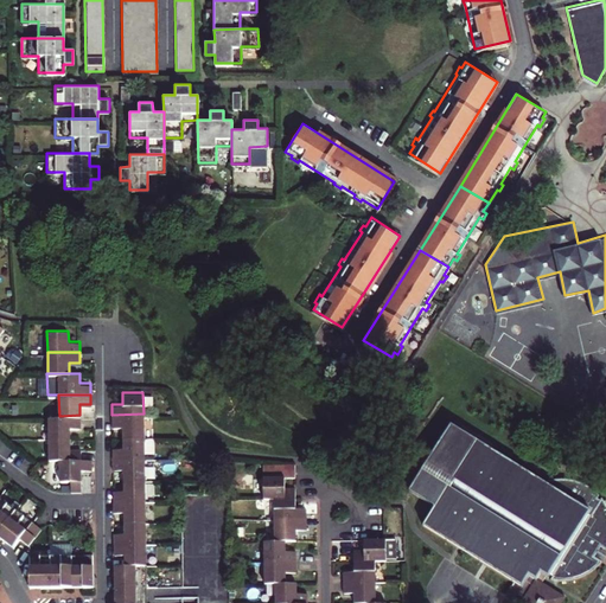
[(122,424),(122,435),(144,435),(144,414),(112,415),(112,424),(122,424)]
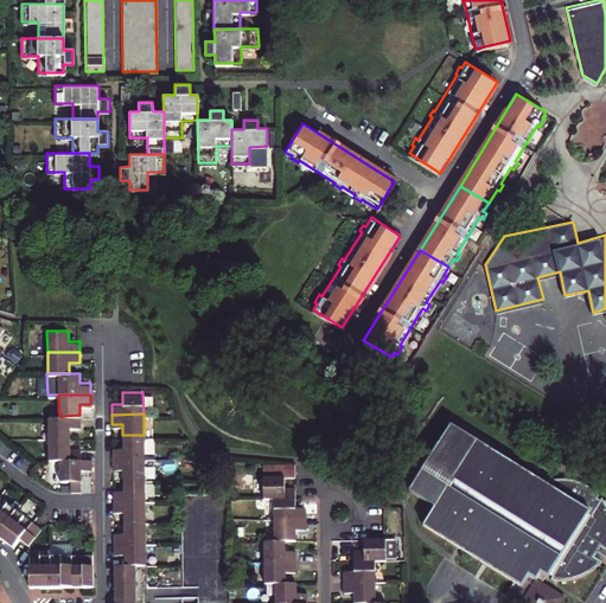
[(49,437),(70,436),(70,427),(80,427),(80,415),(59,416),(49,416),(49,437)]
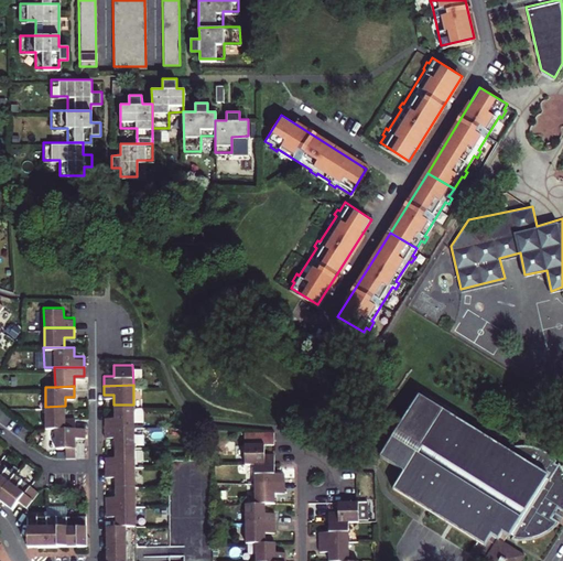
[(552,518),(560,522),(562,518),(562,511),(558,509),(559,507),(562,509),(562,468),(561,464),(558,462),(549,476),(415,392),(375,454),(400,471),(390,487),(482,545),(485,539),(490,542),(478,560),(517,560),(521,553),(502,541),(506,536),(508,537),(509,535),(512,536),(510,538),(513,539),(517,539),(523,539),(528,539),(531,538),(537,537),(541,535),(545,531),(550,529),(554,526),(556,524),(551,519),(552,518)]
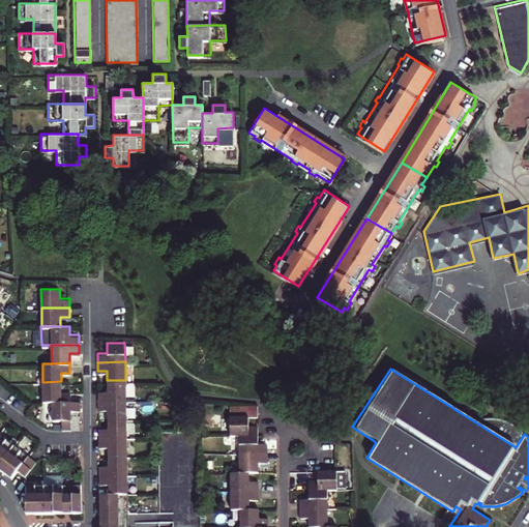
[(97,389),(98,399),(125,399),(125,380),(107,380),(107,389),(97,389)]
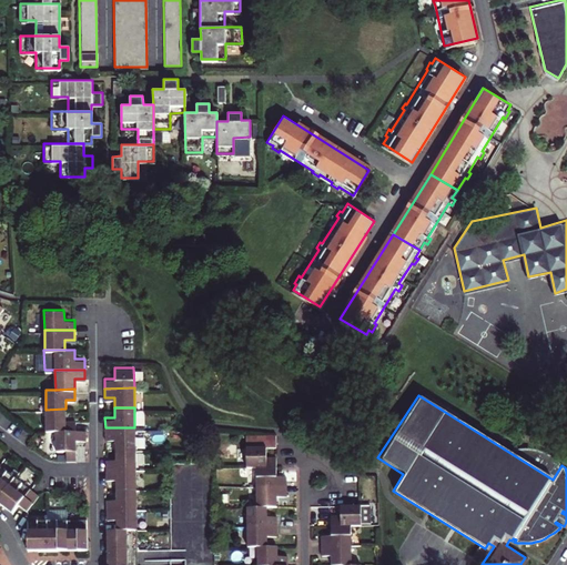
[(57,430),(76,429),(76,419),(66,419),(66,409),(46,410),(47,430),(57,430)]
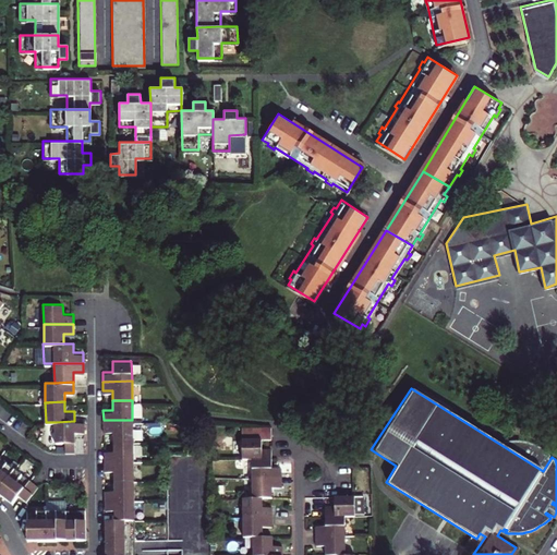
[(113,431),(113,439),(133,439),(132,420),(104,420),(104,431),(113,431)]
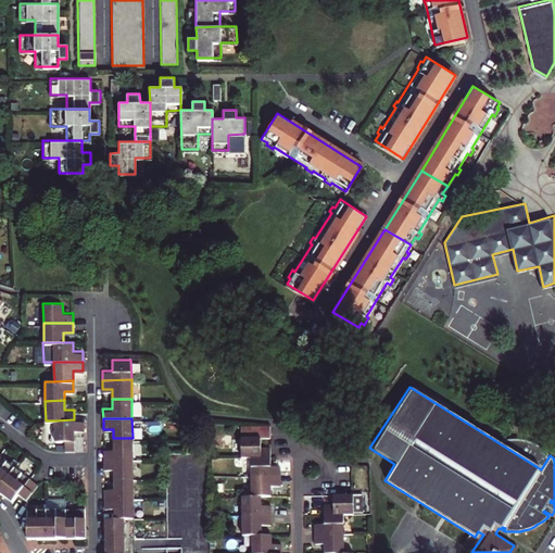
[(74,419),(55,420),(55,439),(64,439),(64,449),(74,448),(74,429),(84,429),(84,419),(74,419)]
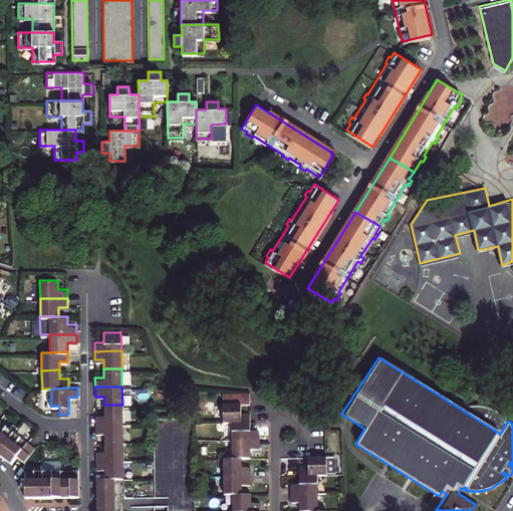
[(247,391),(223,391),(223,420),(232,420),(249,420),(249,411),(241,411),(241,402),(247,402),(247,391)]
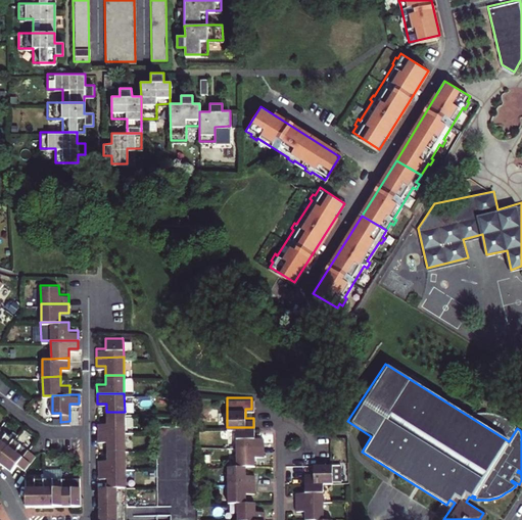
[(97,421),(97,430),(125,430),(125,412),(106,412),(106,421),(97,421)]
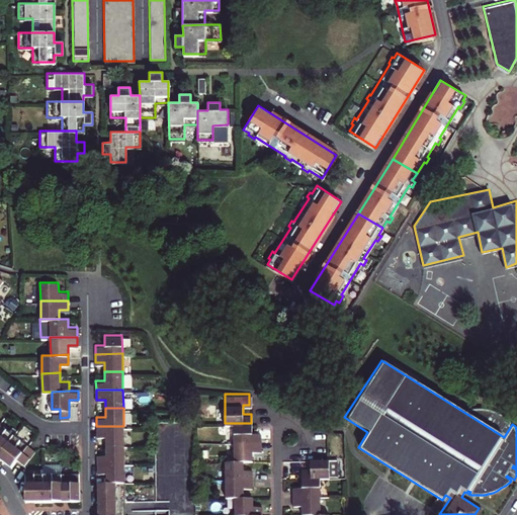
[(194,514),(194,419),(154,419),(156,499),(168,498),(169,502),(169,510),(168,514),(194,514)]
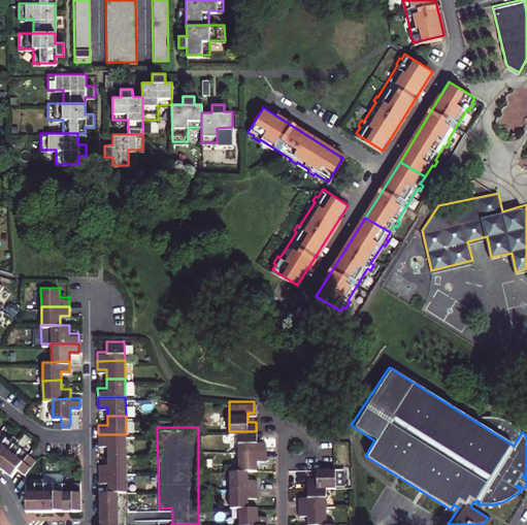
[(0,459),(13,441),(0,431),(0,459)]
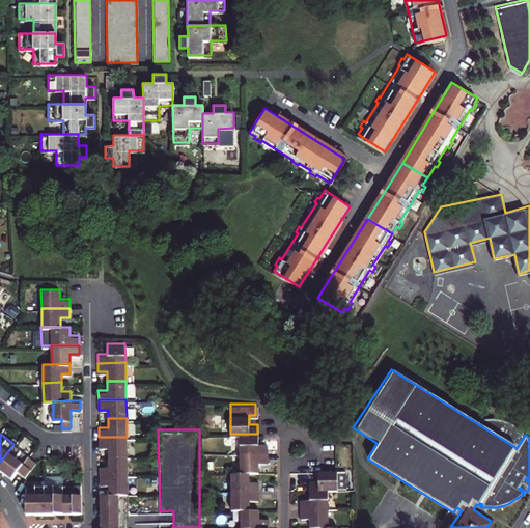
[(257,443),(257,434),(240,434),(240,452),(268,452),(268,443),(257,443)]
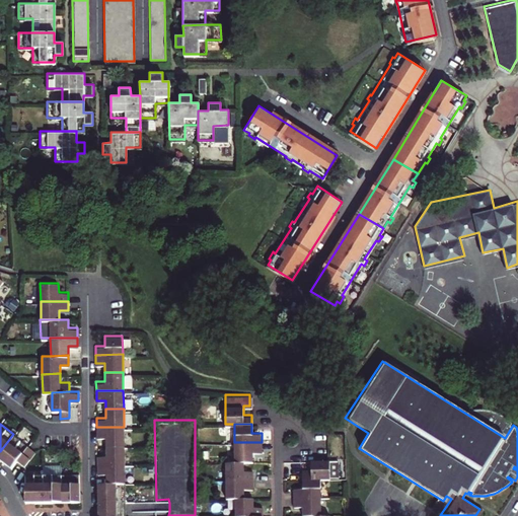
[(105,436),(105,445),(124,445),(124,427),(96,427),(96,436),(105,436)]
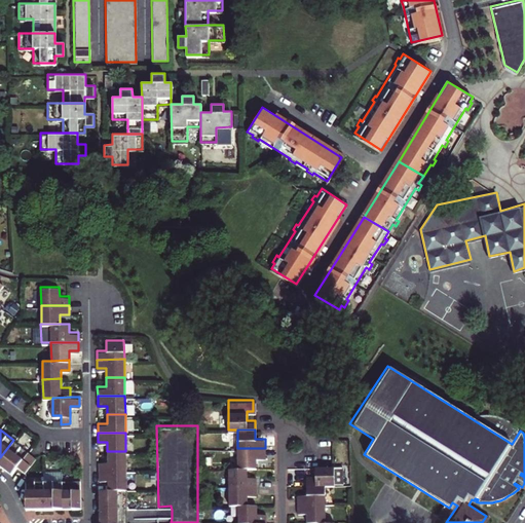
[(13,440),(0,457),(0,464),(11,473),(16,465),(25,471),(35,456),(13,440)]
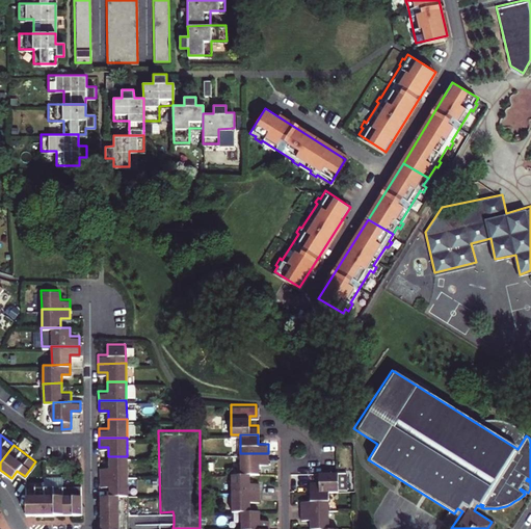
[(268,463),(268,453),(240,453),(241,472),(249,472),(259,472),(258,463),(268,463)]
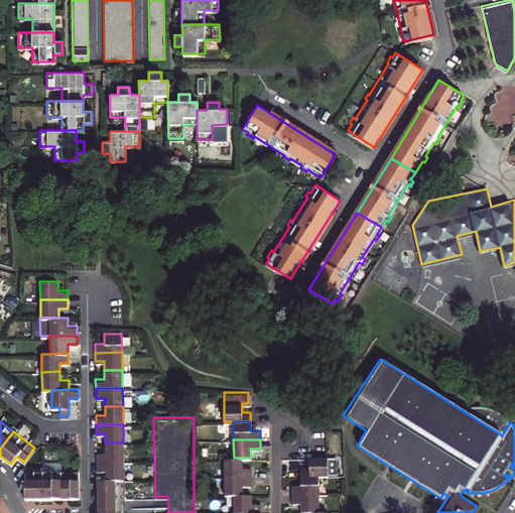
[(97,452),(97,462),(123,461),(123,442),(105,442),(105,452),(97,452)]
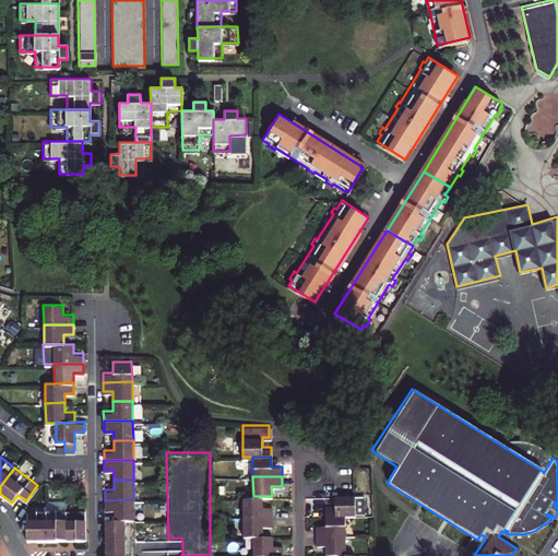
[(325,505),(325,515),(345,515),(361,515),(361,495),(335,495),(335,505),(325,505)]
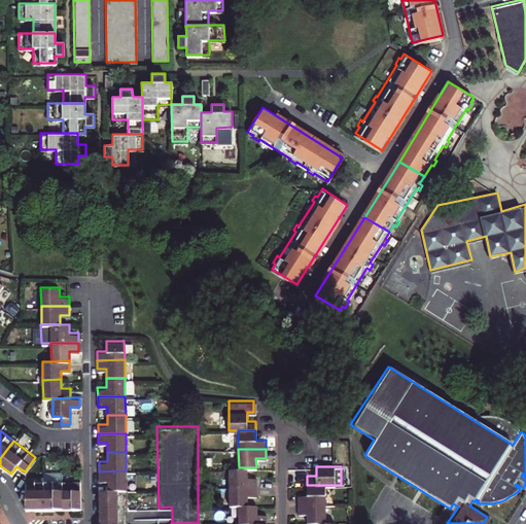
[(247,477),(247,467),(239,467),(230,467),(230,486),(256,486),(256,477),(247,477)]
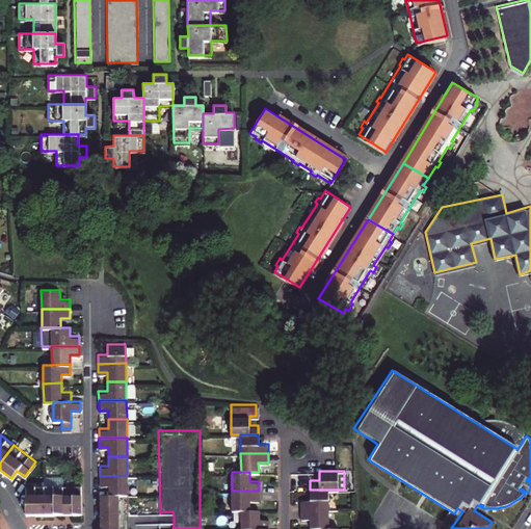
[(127,475),(100,476),(100,484),(109,484),(109,495),(128,494),(127,475)]
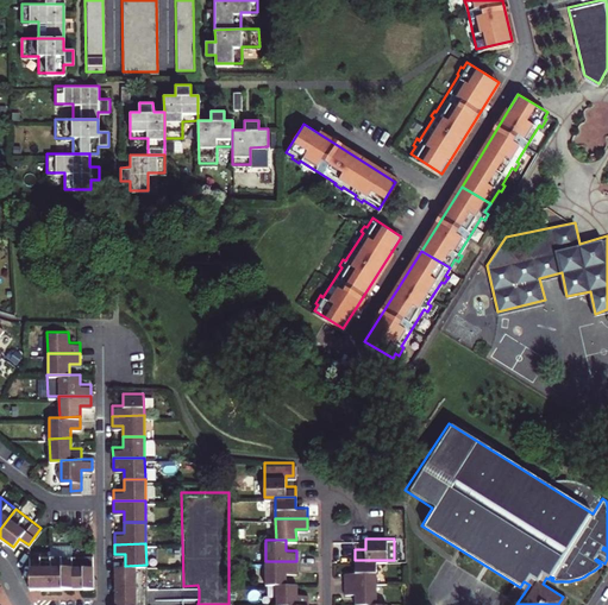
[(29,555),(30,587),(51,586),(50,555),(29,555)]
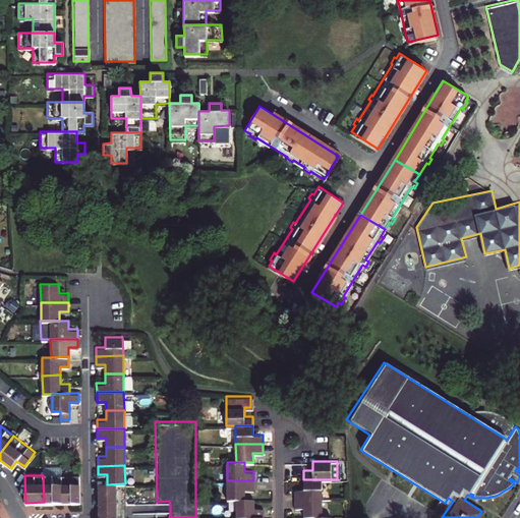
[(43,475),(44,502),(61,502),(61,475),(43,475)]
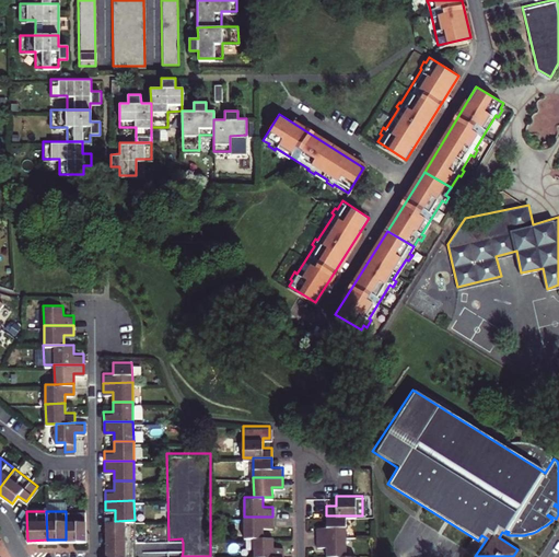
[(66,511),(66,540),(85,540),(85,511),(66,511)]
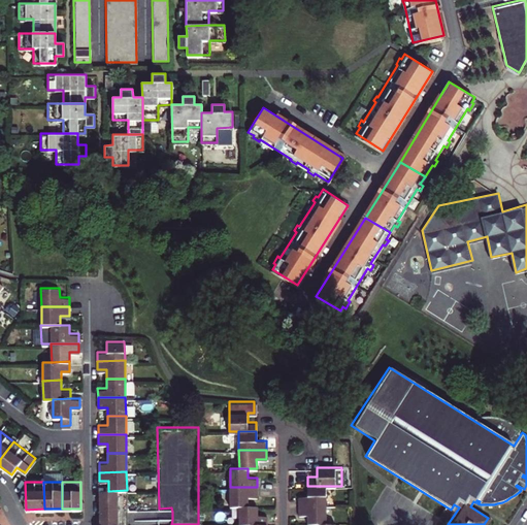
[(298,495),(298,504),(326,504),(326,486),(307,486),(307,495),(298,495)]
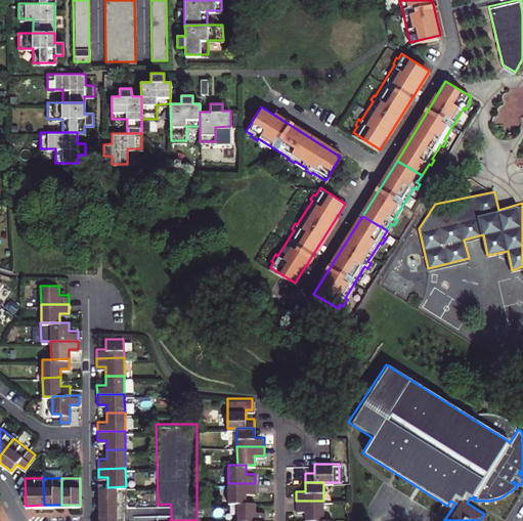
[(255,491),(255,483),(228,483),(228,502),(237,502),(247,502),(246,491),(255,491)]
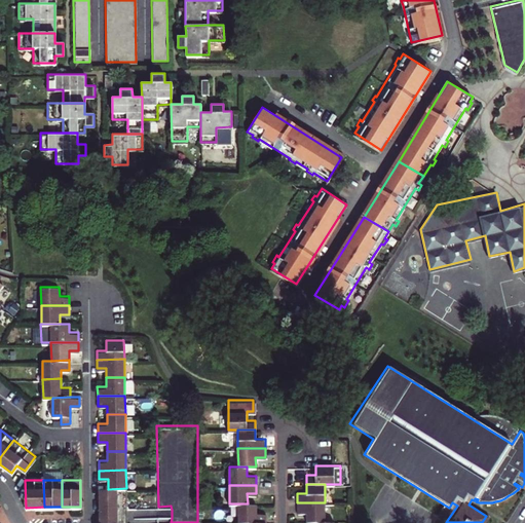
[(100,518),(99,522),(126,522),(126,519),(126,510),(126,488),(108,489),(99,489),(100,510),(100,518)]
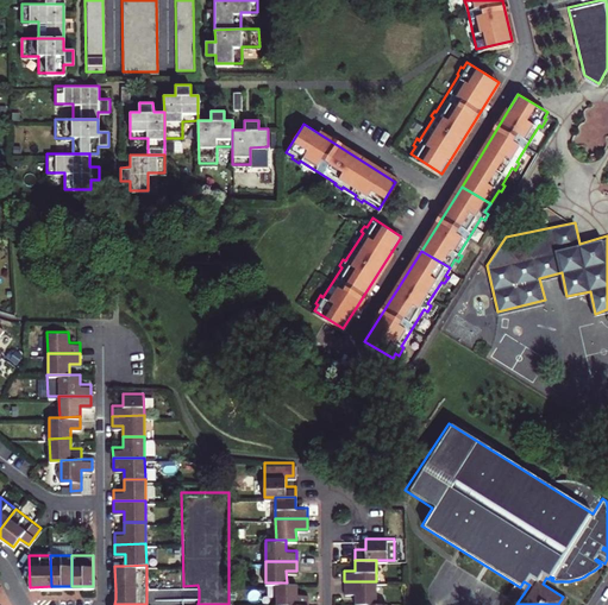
[(296,581),(287,583),(276,583),(276,604),(279,604),(308,603),(308,593),(296,593),(296,581)]
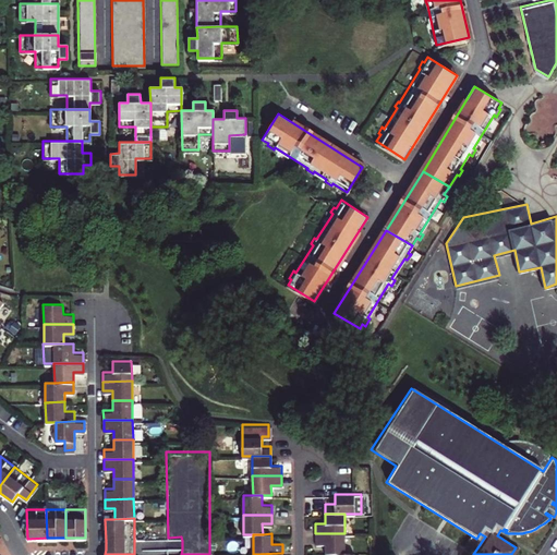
[(344,553),(344,533),(315,533),(315,542),(325,542),(325,553),(335,553),(344,553)]
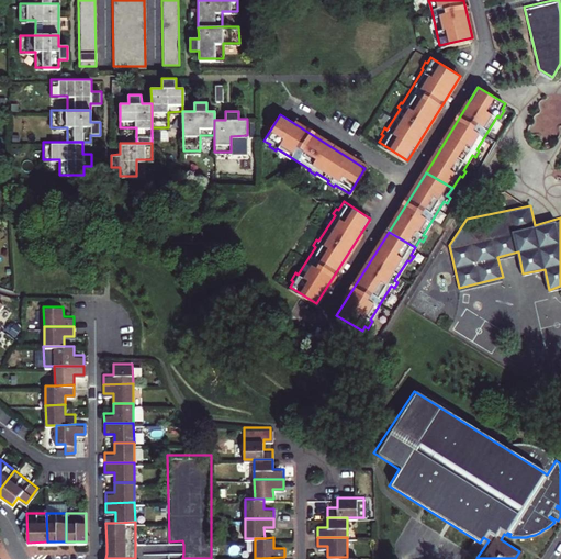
[(478,546),(470,540),(464,549),(473,554),(478,546)]
